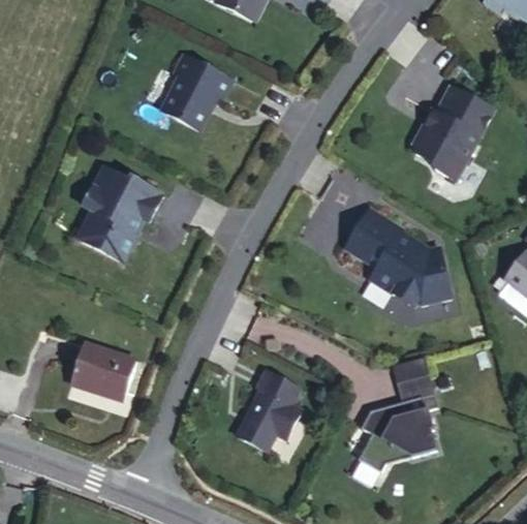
[(219,0),(219,1),(249,17),(256,14),(264,0),(219,0)]
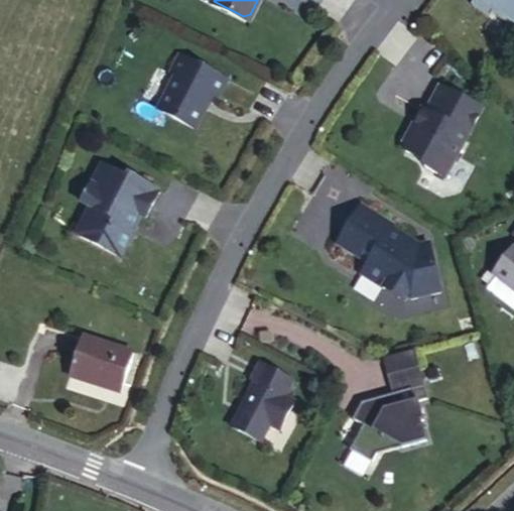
[(480,0),(490,7),(493,2),(509,13),(505,18),(513,23),(513,0),(480,0)]
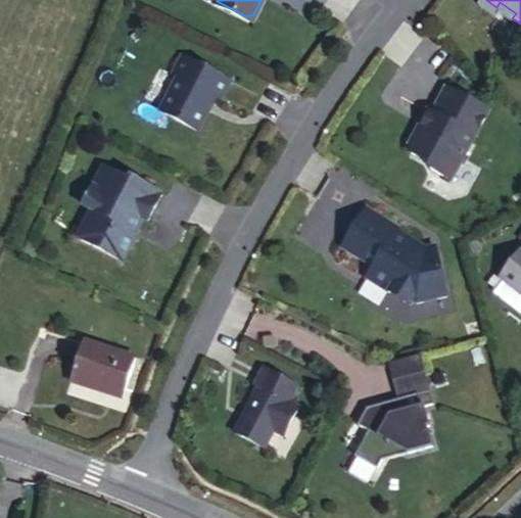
[(171,72),(176,74),(160,103),(162,110),(196,129),(214,94),(219,96),(229,79),(180,53),(171,72)]
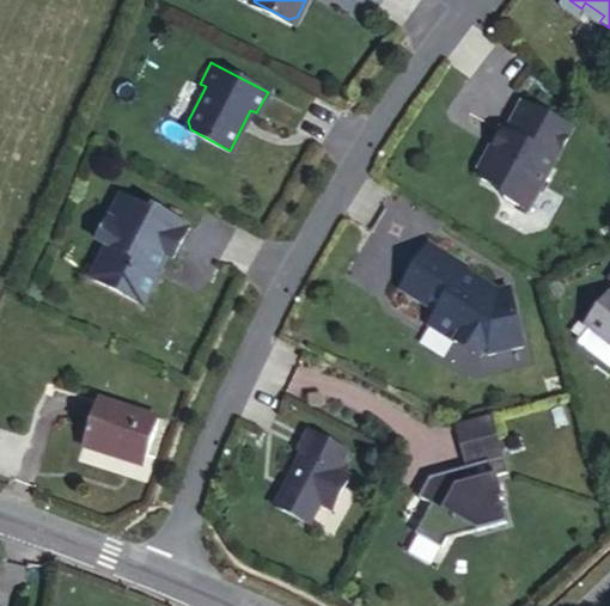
[(496,148),(493,147),(481,171),(483,179),(504,190),(506,197),(530,210),(573,129),(524,103),(507,133),(505,132),(496,148)]
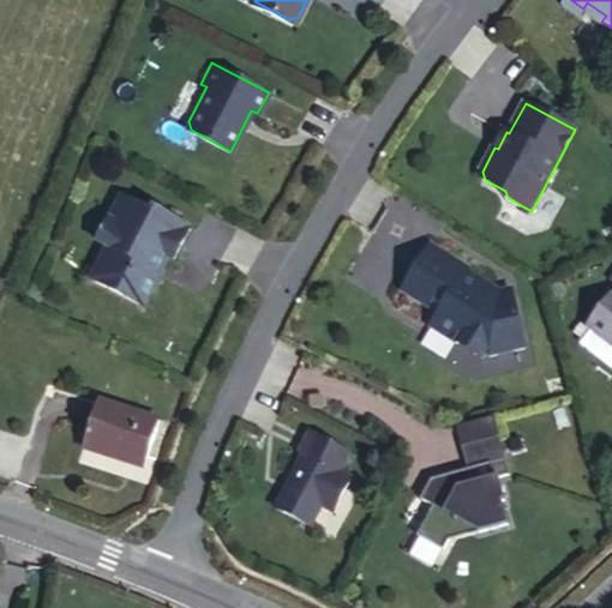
[(150,206),(120,190),(94,240),(100,242),(82,277),(139,307),(155,281),(149,277),(166,247),(174,251),(190,222),(151,202),(150,206)]
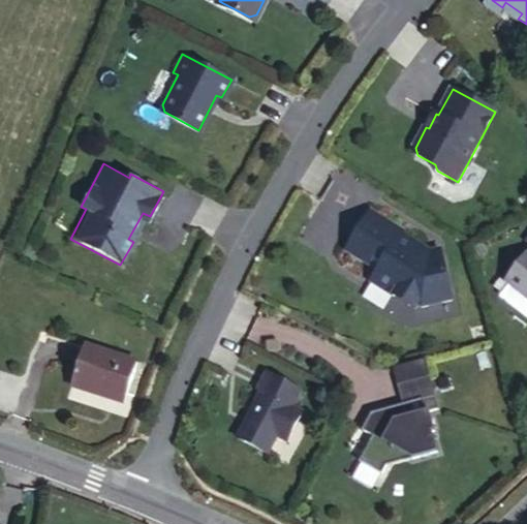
[(396,289),(416,302),(421,305),(453,297),(440,252),(429,255),(420,250),(423,245),(400,233),(401,230),(369,210),(345,249),(377,269),(370,280),(393,294),(396,289)]
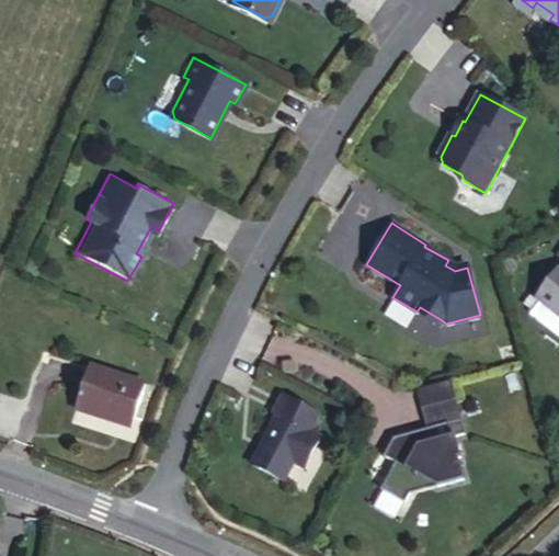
[(455,265),(448,260),(445,265),(455,271),(467,268),(466,262),(455,265)]
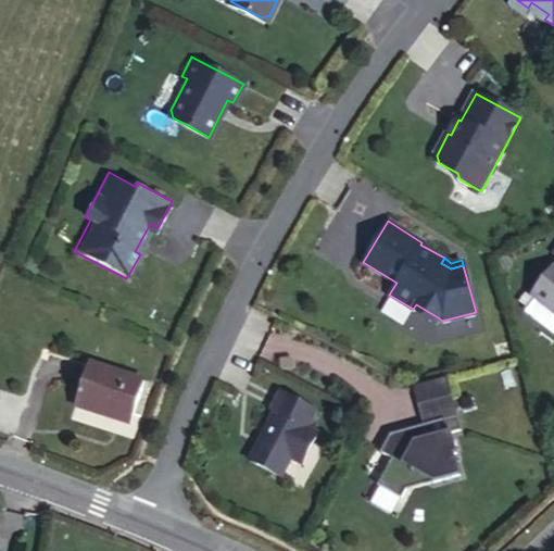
[(553,263),(531,295),(553,311),(553,263)]
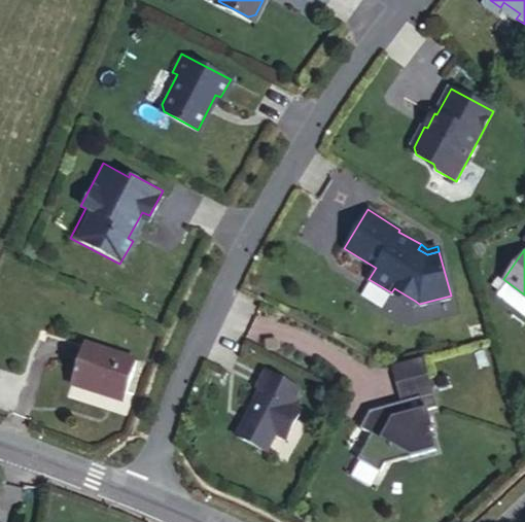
[(394,288),(391,292),(412,305),(415,301),(394,288)]
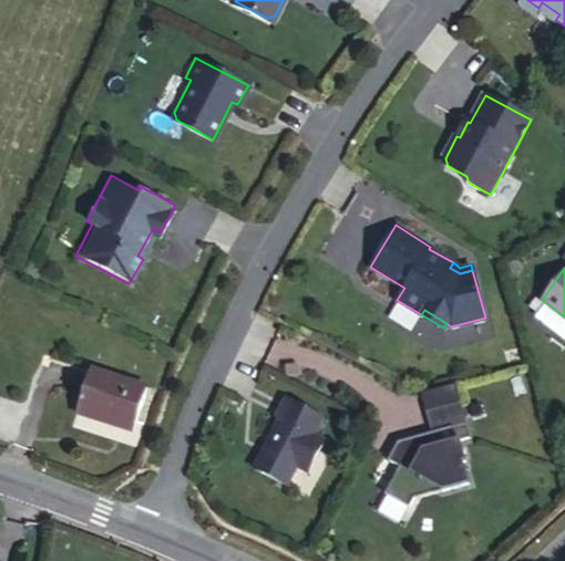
[(144,386),(88,369),(75,408),(131,426),(144,386)]
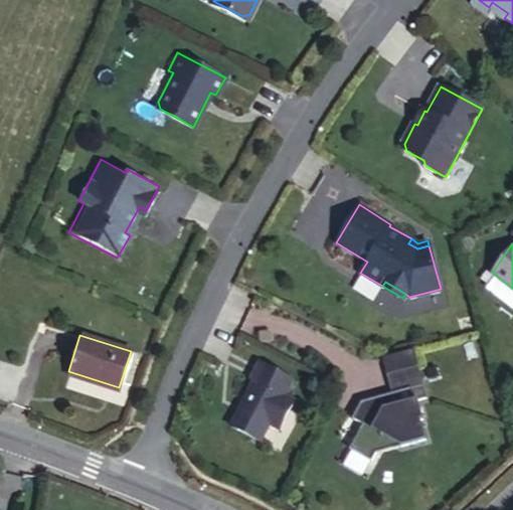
[(383,432),(397,435),(421,428),(415,408),(418,407),(412,388),(410,388),(407,377),(419,374),(413,354),(382,363),(389,389),(391,394),(379,397),(373,393),(359,397),(350,414),(361,420),(348,445),(370,457),(379,440),(383,432)]
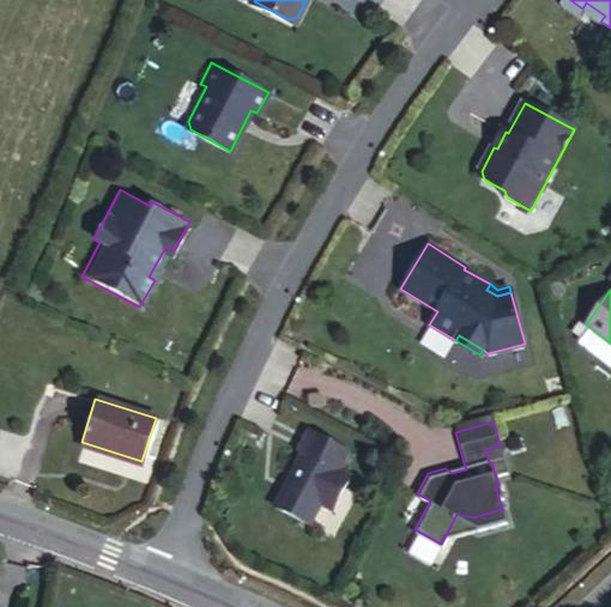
[(346,448),(308,429),(296,449),(301,450),(273,504),(308,522),(319,501),(331,508),(349,474),(337,467),(346,448)]
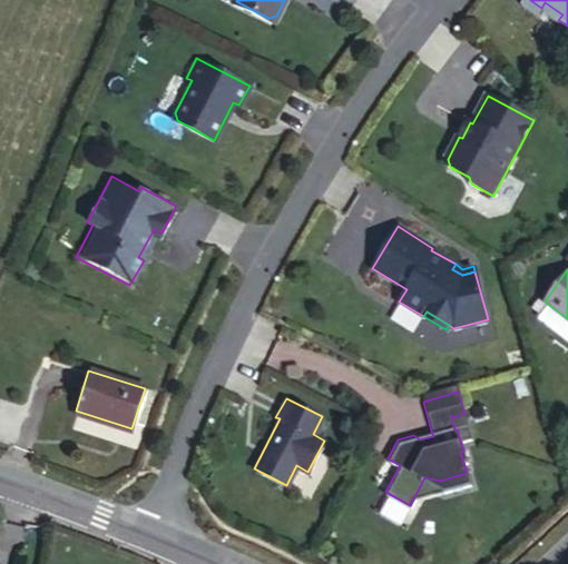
[(431,431),(413,435),(420,439),(433,436),(431,431)]
